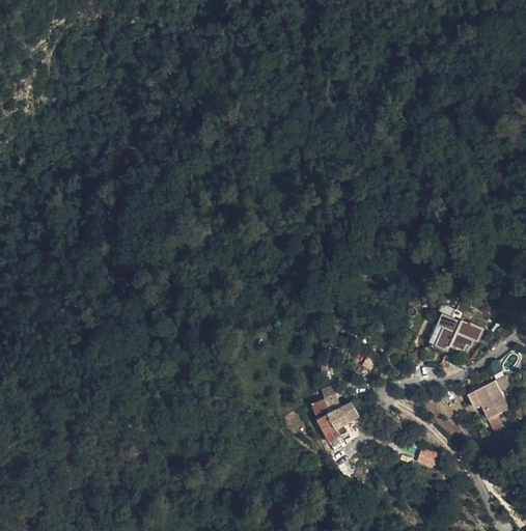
[(440,329),(432,344),(443,351),(447,344),(461,353),(465,344),(468,346),(471,340),(475,342),(479,330),(466,323),(466,325),(457,320),(457,323),(438,313),(433,326),(440,329)]
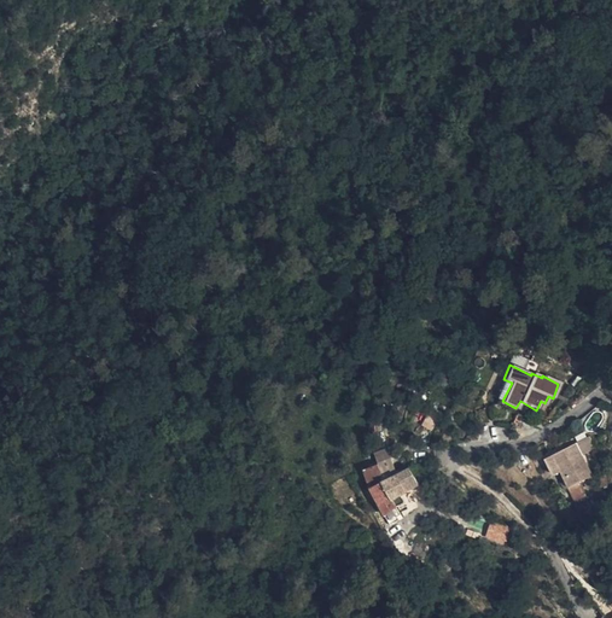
[(495,398),(502,401),(512,383),(503,379),(495,398)]
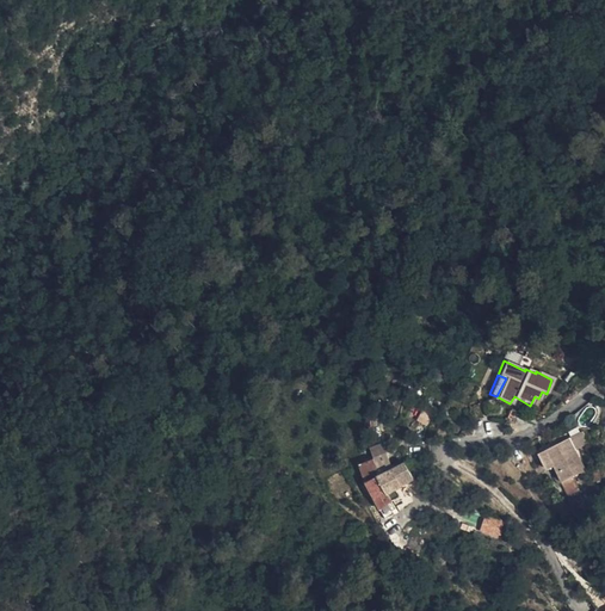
[(426,412),(424,423),(433,425),(436,414),(426,412)]
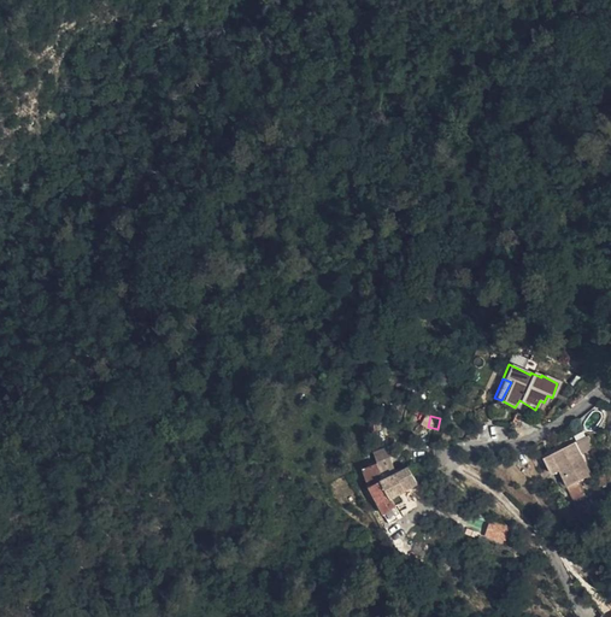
[(594,435),(582,440),(587,453),(599,448),(594,435)]
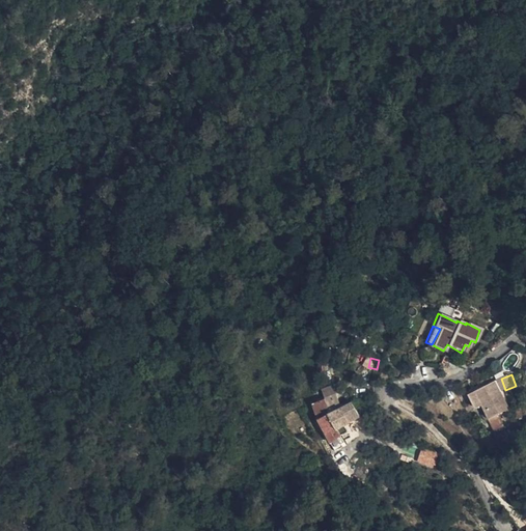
[(473,402),(479,401),(494,429),(501,426),(494,413),(507,406),(495,376),(468,388),(473,402)]
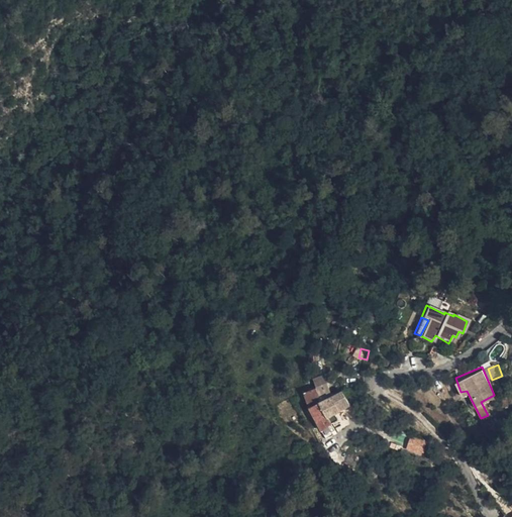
[(313,378),(316,387),(327,383),(325,375),(313,378)]
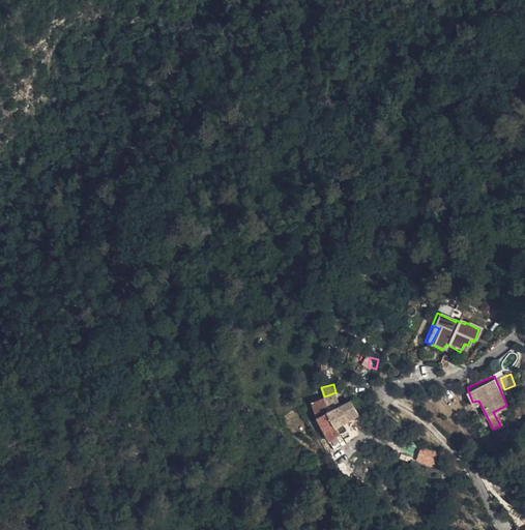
[(324,396),(313,401),(318,415),(330,410),(342,406),(336,392),(324,396)]
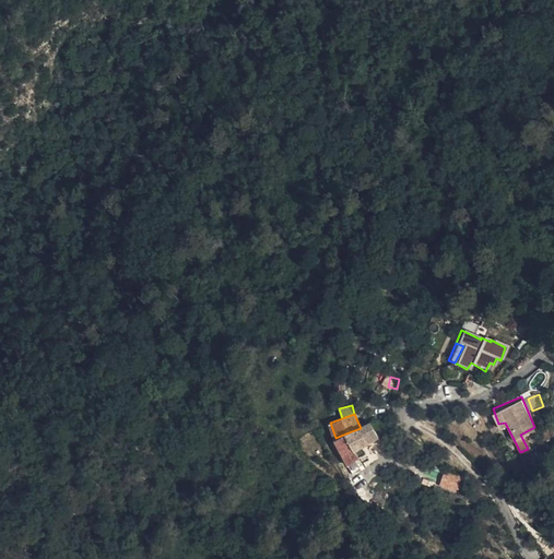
[(375,421),(372,423),(378,438),(380,437),(375,421)]
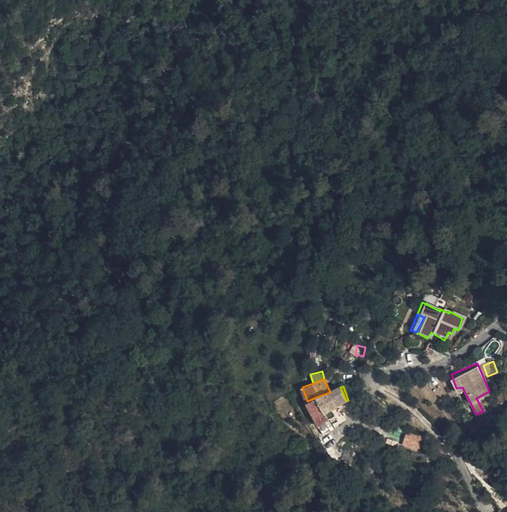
[(340,387),(330,392),(337,406),(346,401),(340,387)]
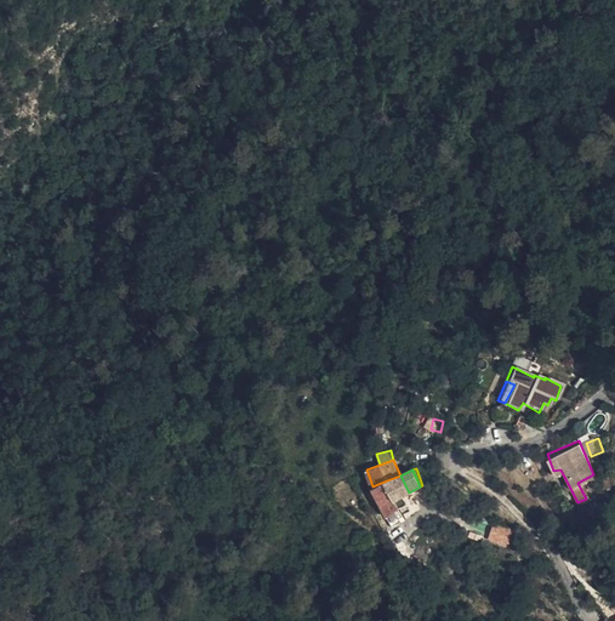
[(387,480),(392,491),(394,497),(405,494),(409,493),(400,476),(387,480)]
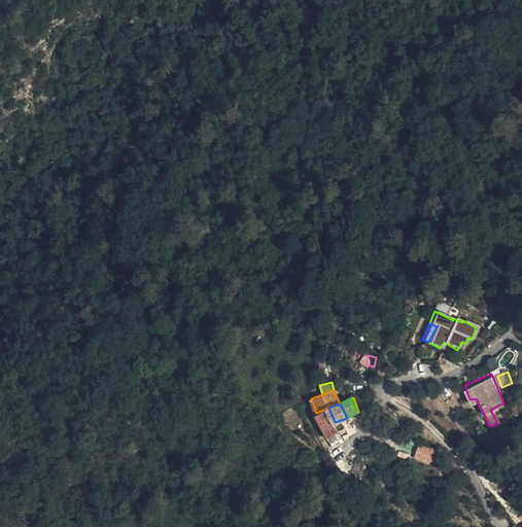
[(316,415),(317,417),(320,422),(333,417),(328,408),(316,413),(316,415)]
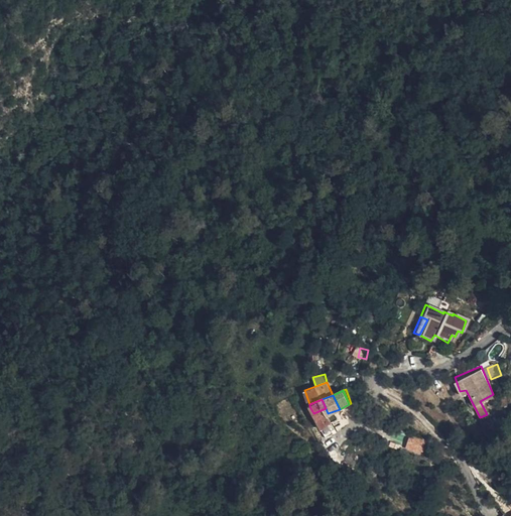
[(326,408),(313,413),(328,434),(335,432),(330,422),(332,420),(328,413),(326,408)]
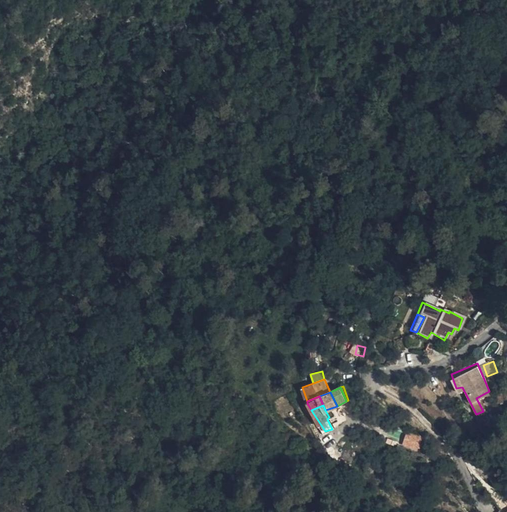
[(325,410),(329,417),(336,414),(334,407),(325,410)]
